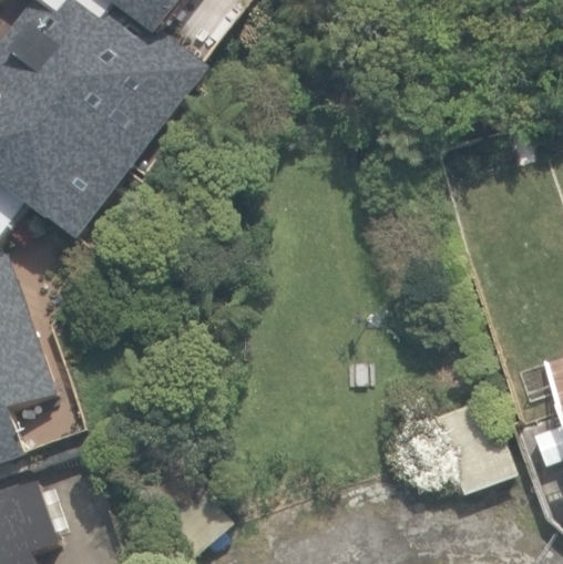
[(59,543),(38,479),(0,491),(0,462),(28,452),(12,411),(60,390),(8,254),(0,254),(0,244),(23,222),(80,245),(210,67),(157,33),(180,0),(29,0),(0,38),(0,563),(38,563),(34,551),(59,543)]
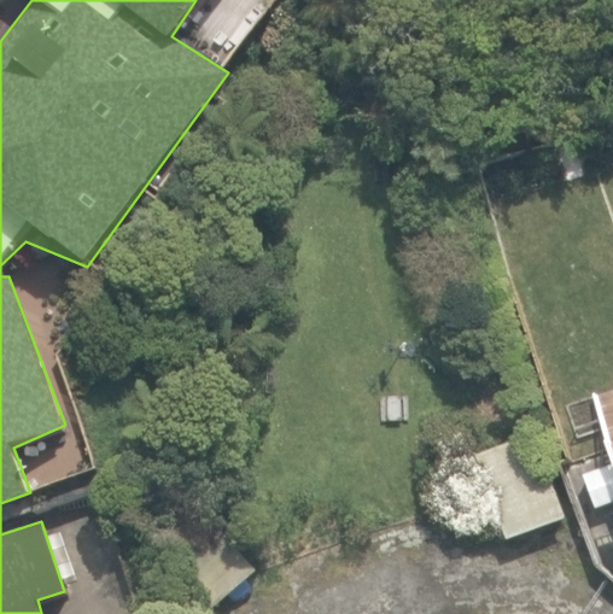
[(473,454),(506,539),(564,518),(531,432),(473,454)]
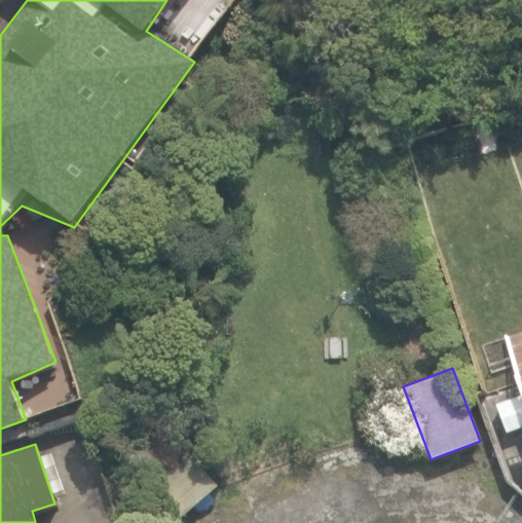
[(495,441),(521,431),(521,428),(509,395),(481,405),(495,441)]
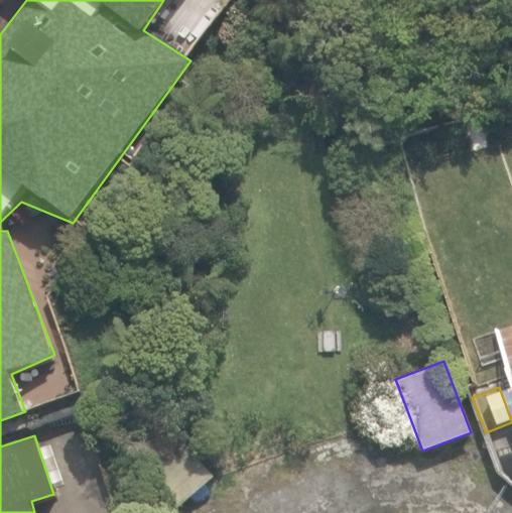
[(124,452),(174,509),(214,475),(163,416),(124,452)]
